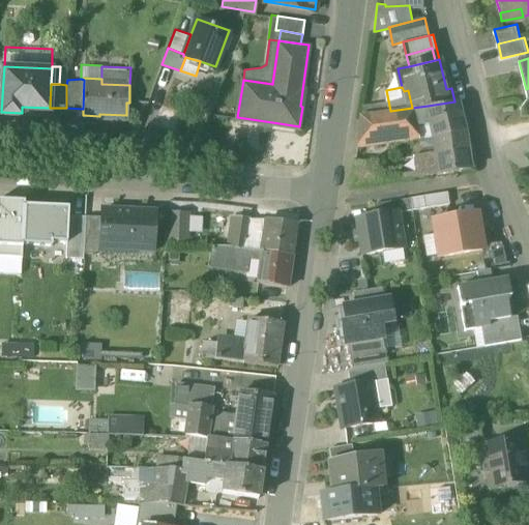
[(458,101),(454,101),(428,106),(431,123),(436,152),(439,172),(471,168),(466,137),(465,130),(458,101)]
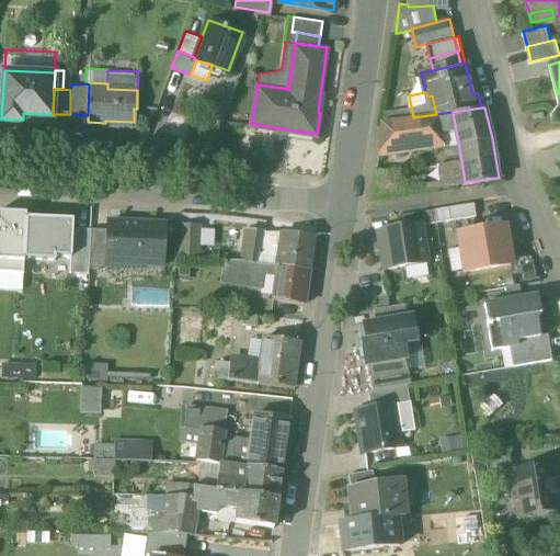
[(381,122),(379,152),(444,144),(442,132),(456,131),(453,112),(436,114),(413,117),(381,122)]
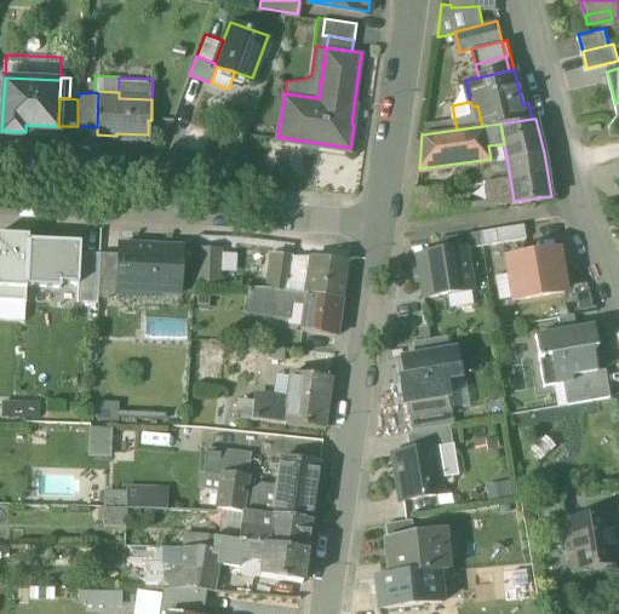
[(466,184),(469,207),(506,202),(504,178),(466,184)]
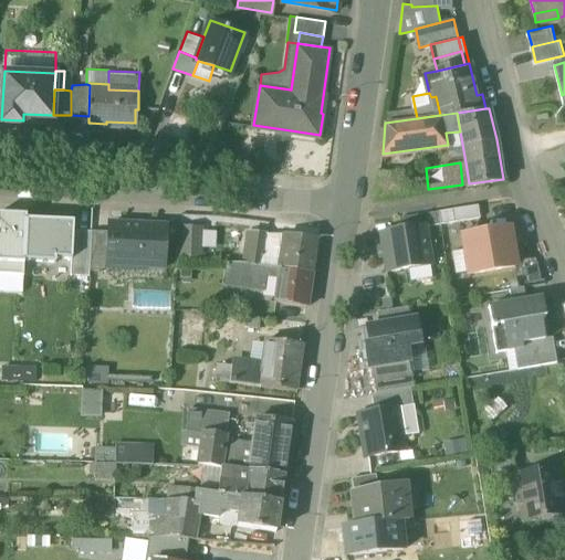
[(460,162),(462,185),(469,183),(466,162),(460,162)]
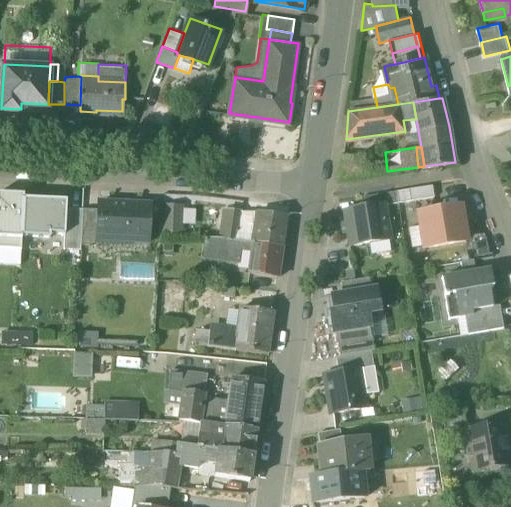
[(433,184),(397,189),(399,201),(435,196),(433,184)]
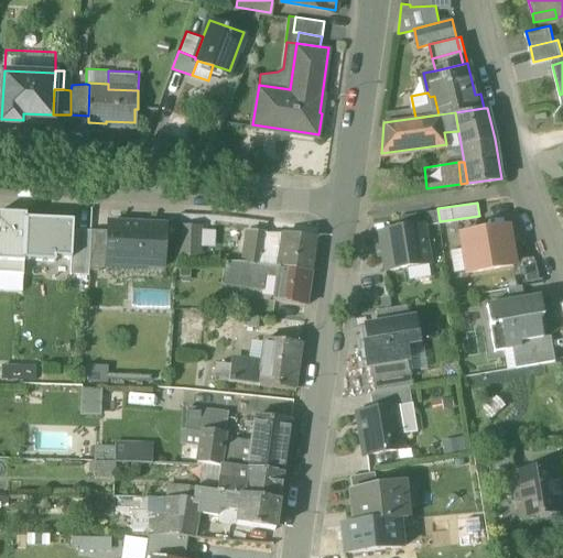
[(398,215),(400,228),(440,221),(437,208),(398,215)]
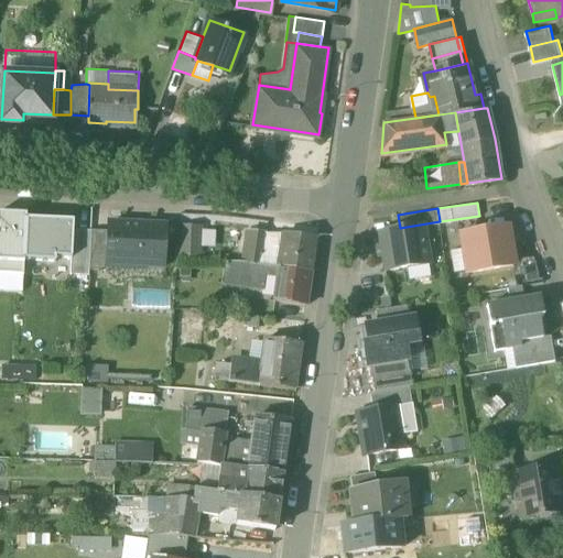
[(0,258),(24,260),(24,258),(23,258),(25,216),(26,216),(26,211),(0,210),(0,258)]
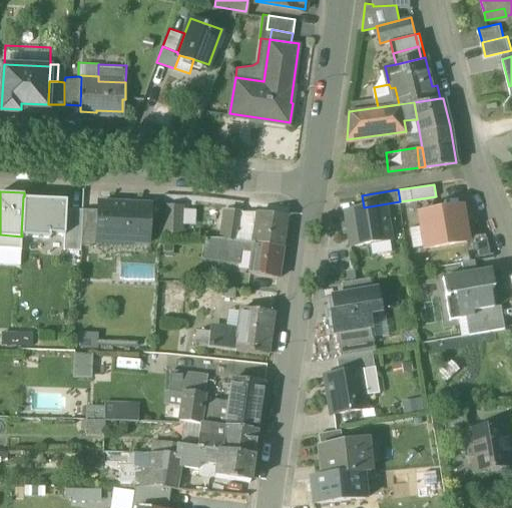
[(22,234),(50,235),(50,231),(65,231),(66,206),(67,198),(24,196),(23,196),(21,234),(22,234)]
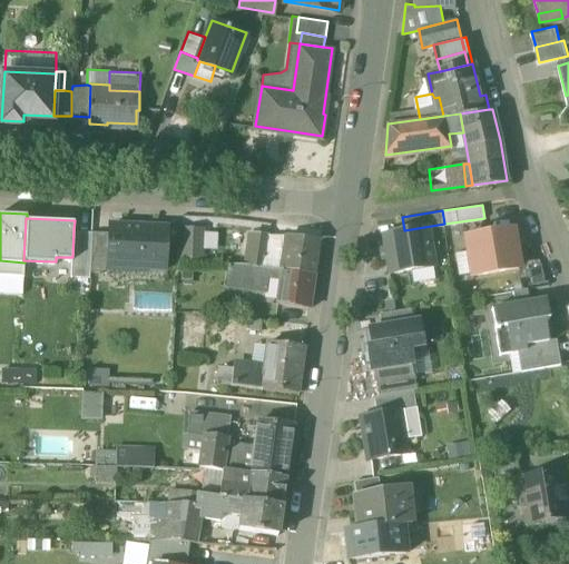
[(147,266),(165,267),(167,225),(110,223),(110,231),(109,260),(110,260),(127,261),(127,267),(147,268),(147,266)]
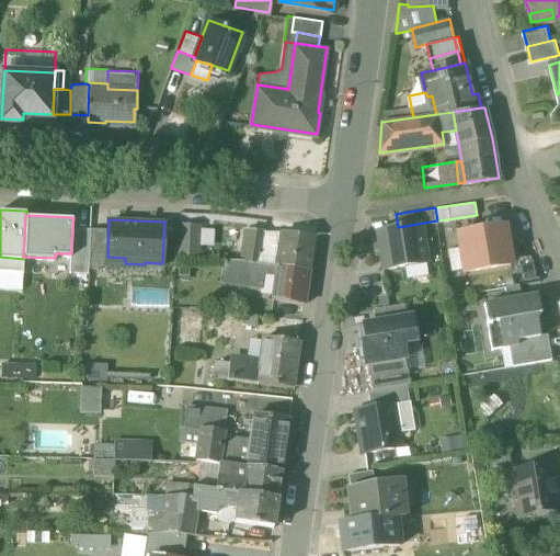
[(180,253),(197,254),(198,244),(198,227),(198,225),(182,224),(180,253)]
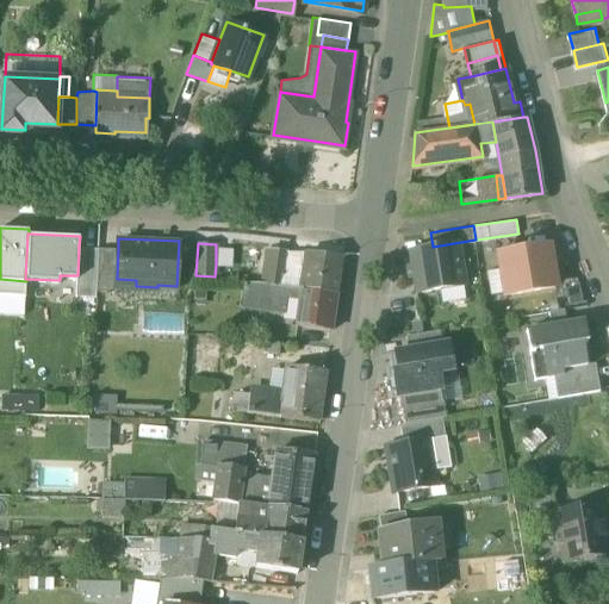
[(411,250),(418,291),(465,282),(461,262),(457,262),(453,243),(411,250)]
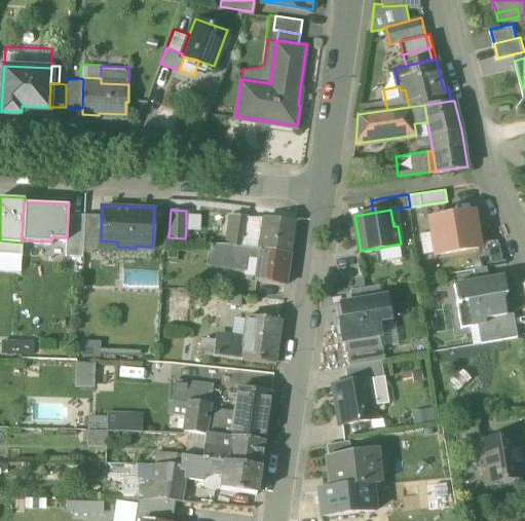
[(66,254),(83,254),(83,250),(85,213),(68,212),(67,237),(66,254)]
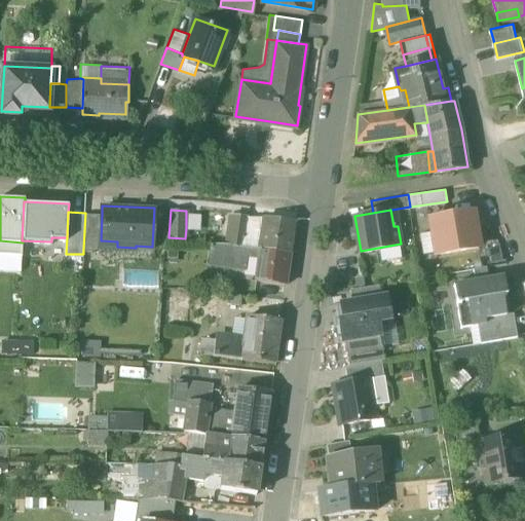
[(437,253),(479,245),(476,227),(472,227),(469,212),(456,214),(456,215),(449,216),(448,215),(430,218),(433,230),(436,251),(437,253)]
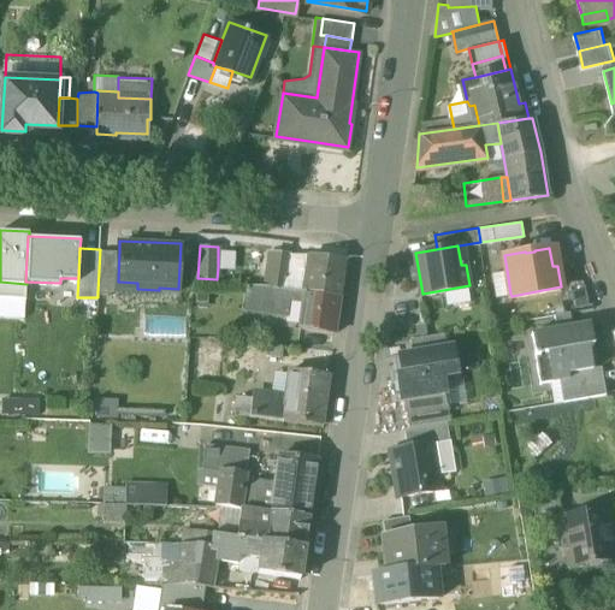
[(98,292),(118,294),(119,282),(118,282),(119,250),(100,249),(98,292)]
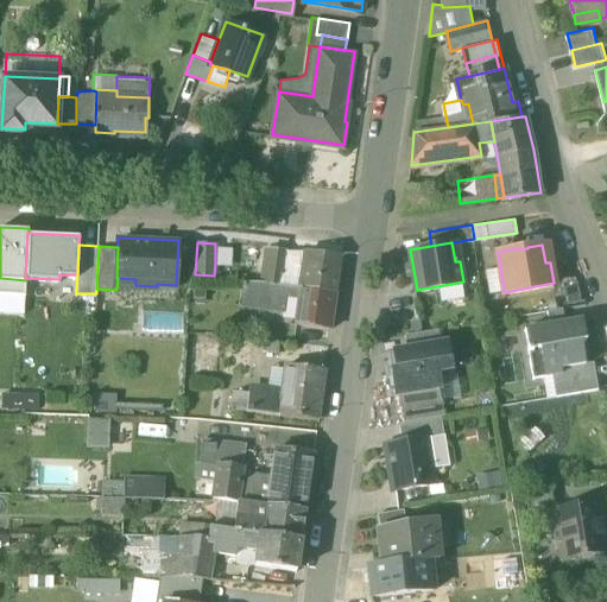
[(215,246),(215,264),(233,264),(233,246),(215,246)]
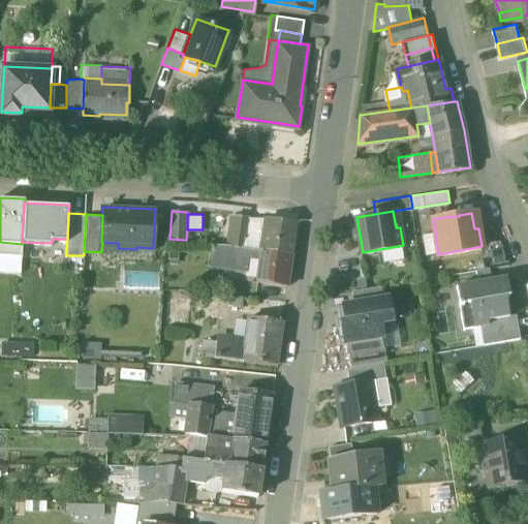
[(233,214),(230,230),(228,244),(241,245),(247,246),(251,216),(233,214)]
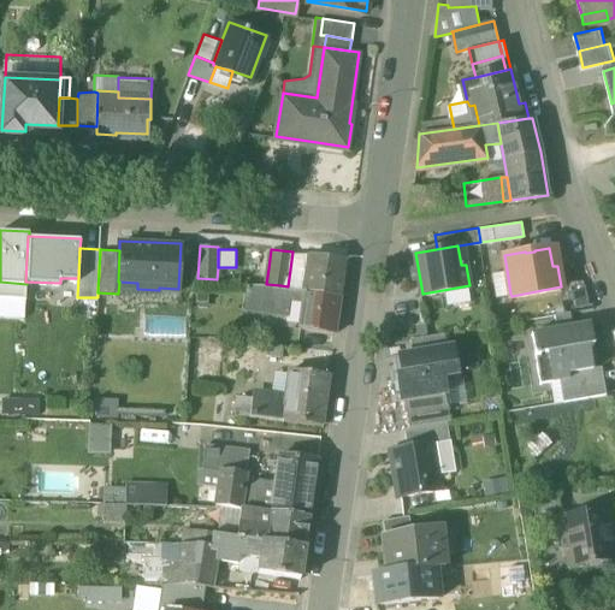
[(293,252),(288,286),(342,295),(347,258),(311,253),(309,253),(293,252)]
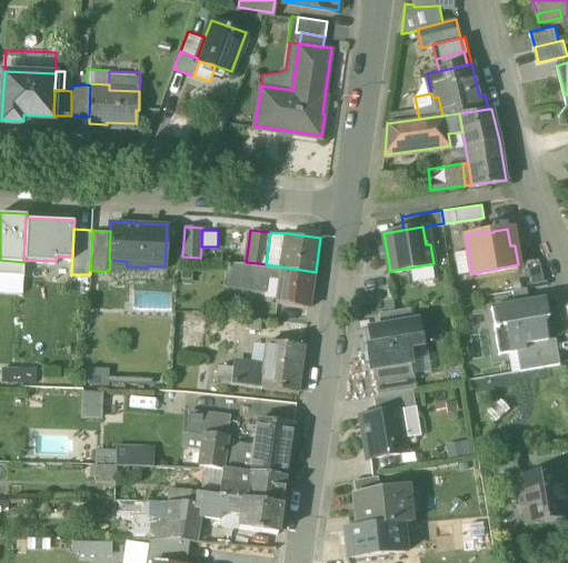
[(458,273),(471,271),(468,249),(455,251),(458,273)]
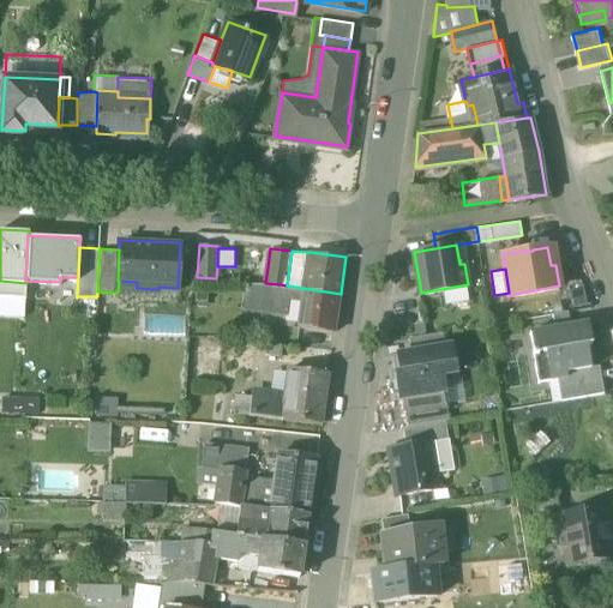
[(0,294),(25,296),(26,283),(0,281),(0,294)]
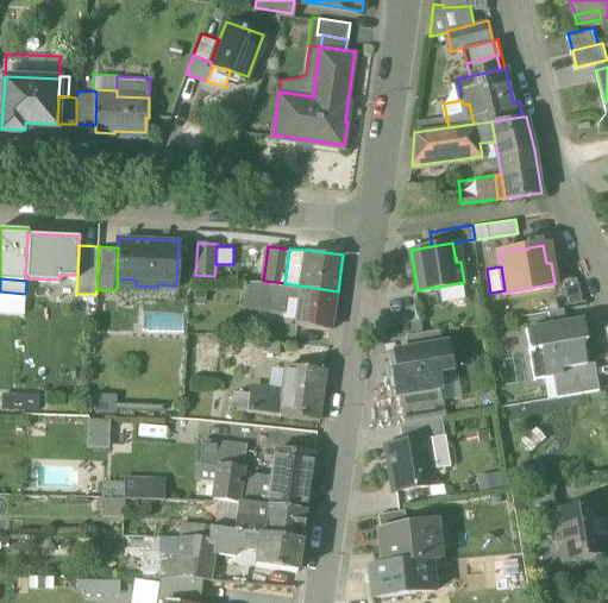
[(273,308),(277,282),(263,281),(256,281),(243,280),(240,303),(273,308)]
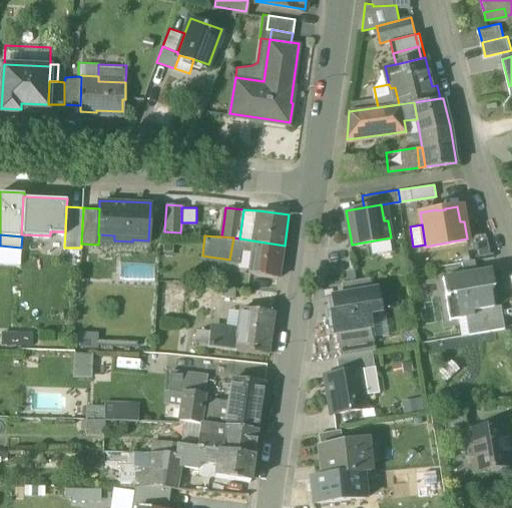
[(280,276),(285,245),(239,238),(233,237),(229,260),(238,261),(240,246),(252,247),(249,271),(280,276)]
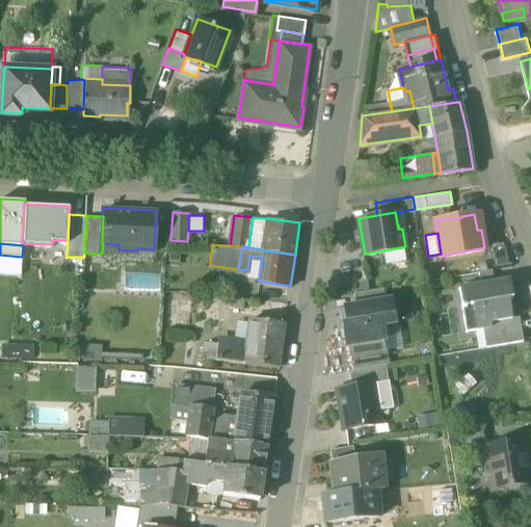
[(496,265),(509,263),(507,247),(493,249),(496,265)]
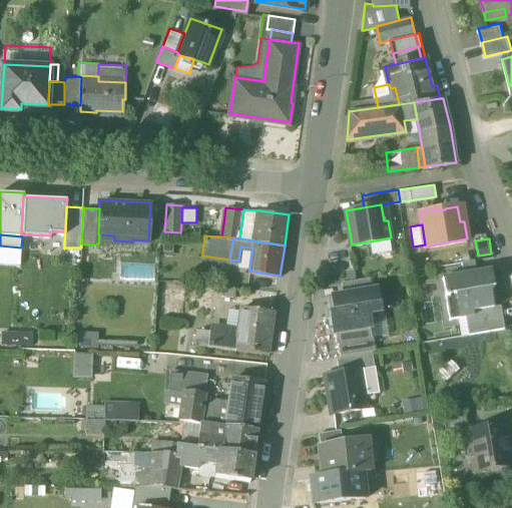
[(462,261),(464,273),(477,270),(475,259),(462,261)]
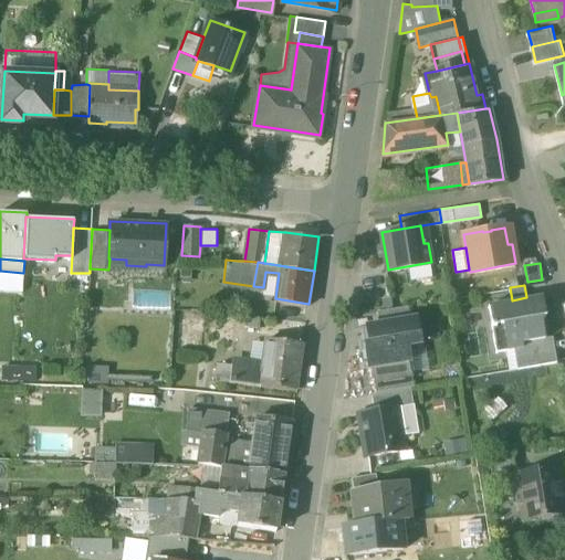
[(136,287),(136,304),(169,304),(169,287),(136,287)]
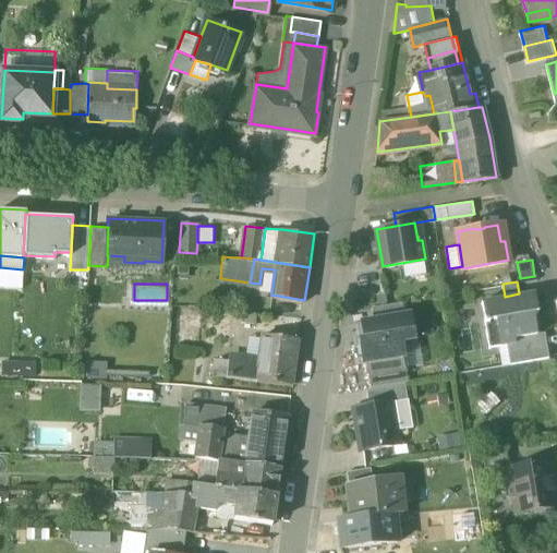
[(519,293),(505,297),(482,300),(489,346),(507,343),(517,341),(516,336),(537,333),(537,332),(533,311),(539,310),(535,291),(519,293)]
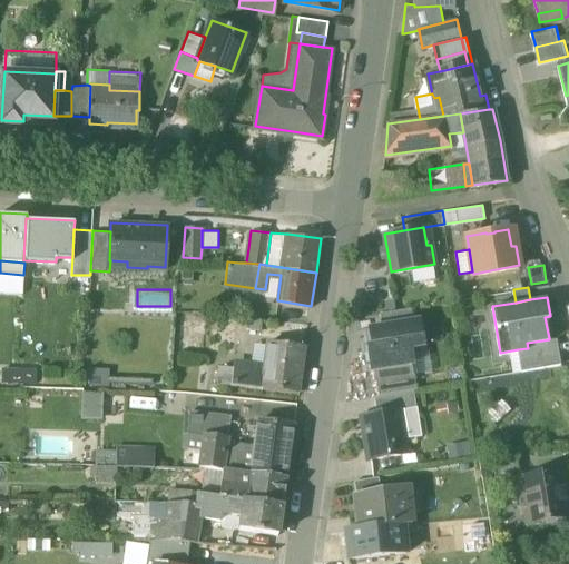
[(380,312),(382,325),(413,319),(411,306),(380,312)]
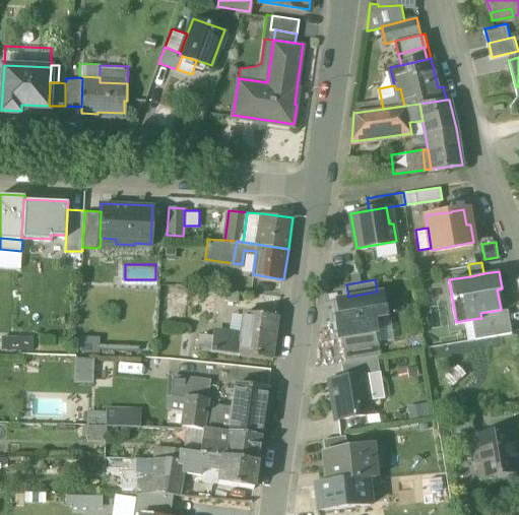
[(225,298),(239,300),(240,292),(226,291),(225,298)]
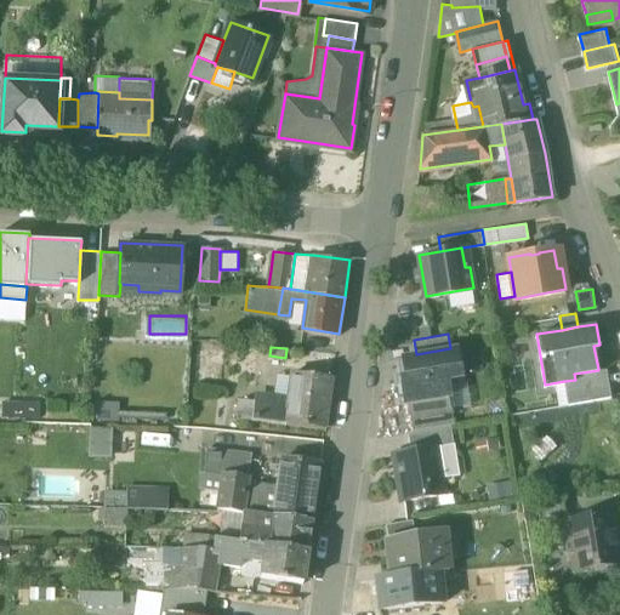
[(461,374),(456,347),(450,348),(416,354),(403,357),(405,374),(400,374),(405,402),(408,400),(450,394),(447,376),(461,374)]
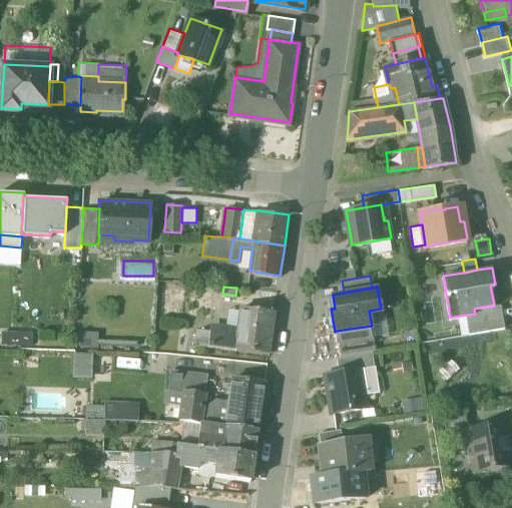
[(501,304),(494,305),(494,306),(474,309),(475,314),(466,315),(469,332),(505,326),(501,304)]
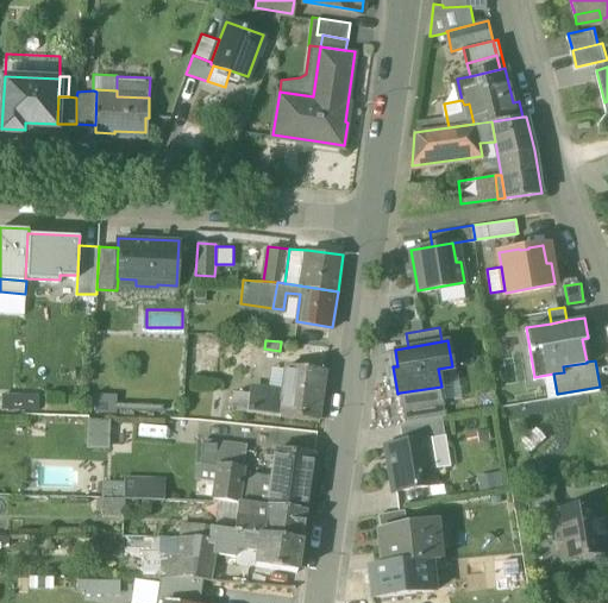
[(280,414),(319,420),(326,370),(287,363),(286,366),(283,385),(282,395),(280,414)]
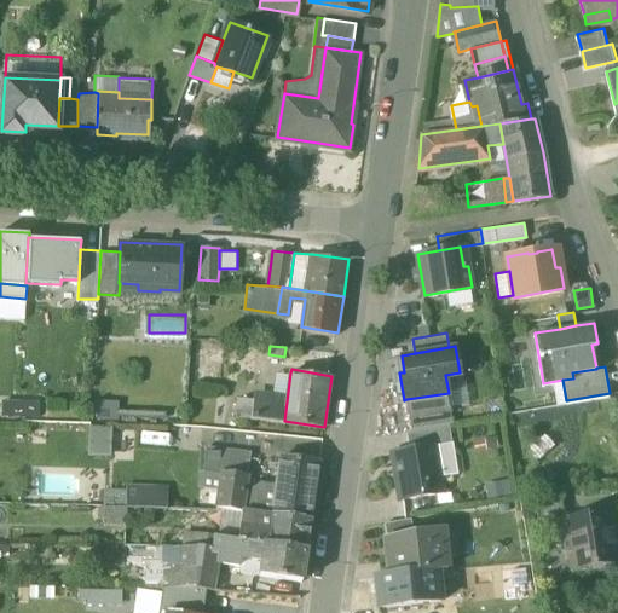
[(277,371),(275,389),(288,392),(290,372),(277,371)]
